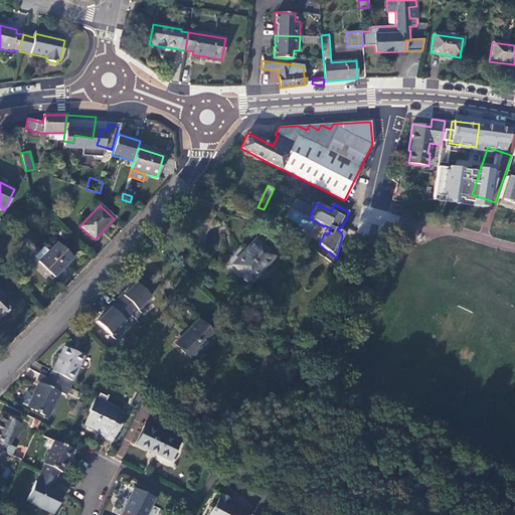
[(255,238),(244,251),(233,265),(243,274),(242,275),(250,282),(275,255),(255,238)]
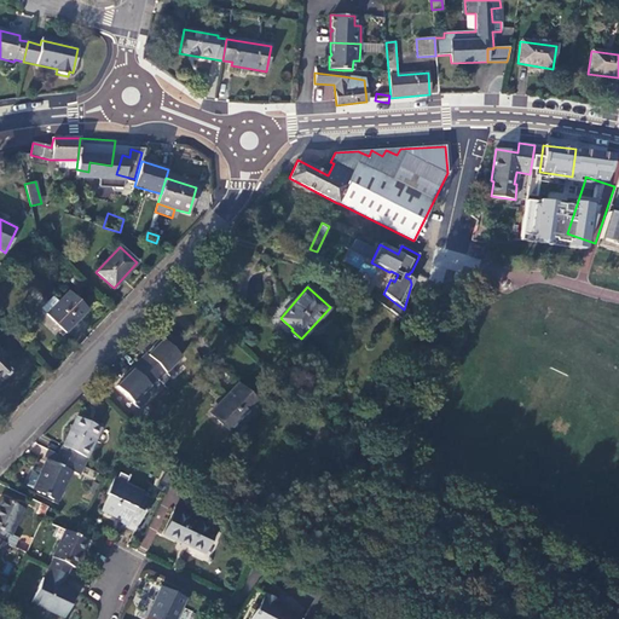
[(58,302),(46,314),(65,334),(88,310),(69,291),(58,302)]
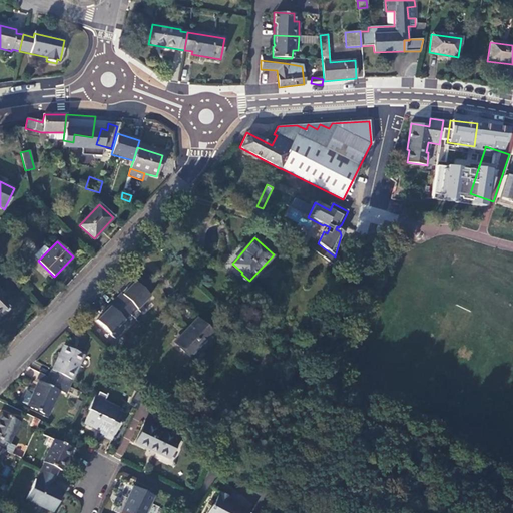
[(33,255),(38,261),(48,250),(43,245),(33,255)]
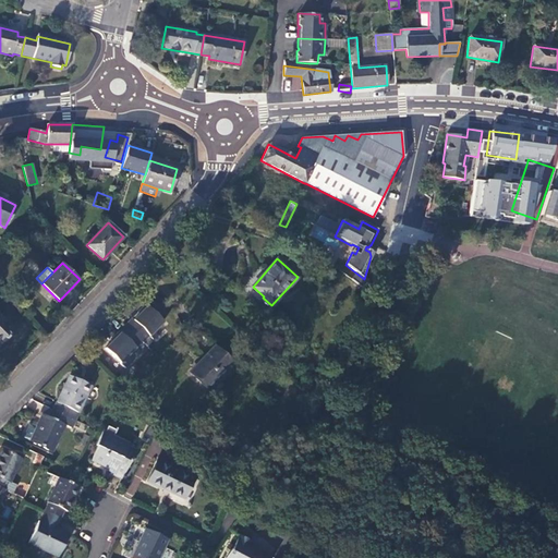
[(164,323),(145,304),(124,325),(144,344),(147,347),(154,340),(149,336),(164,323)]
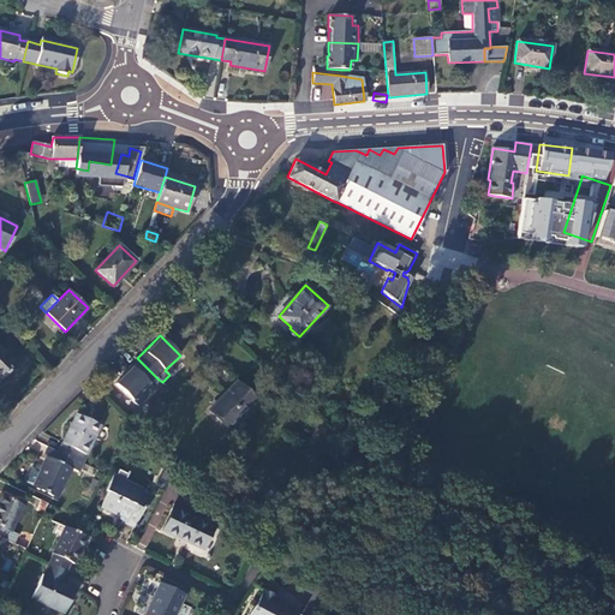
[(0,347),(0,380),(17,364),(0,347)]
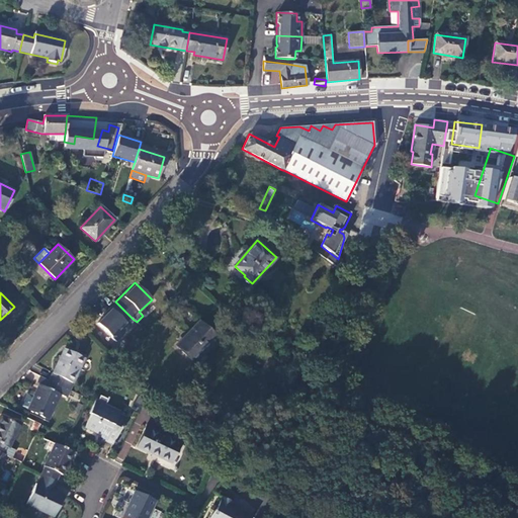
[(134,320),(115,301),(104,313),(106,315),(97,323),(116,342),(130,328),(127,326),(134,320)]
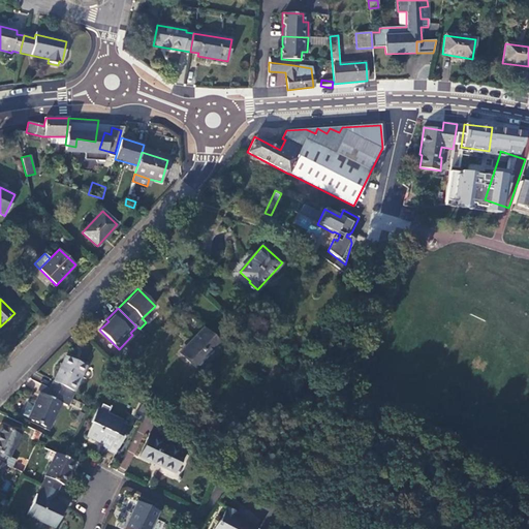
[(204,328),(189,342),(192,344),(181,355),(196,370),(221,344),(204,328)]
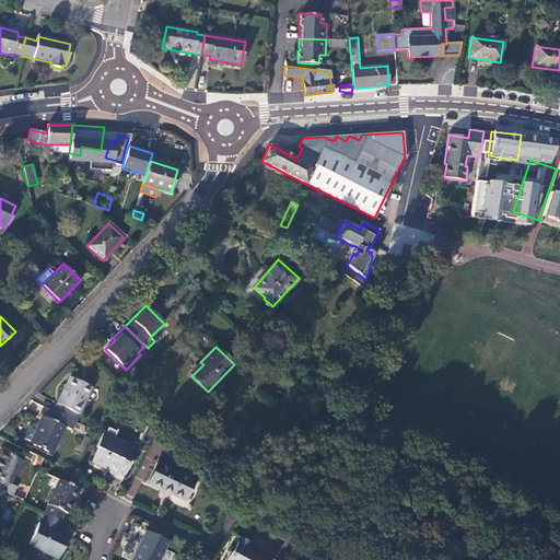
[(57,405),(54,412),(74,422),(78,415),(91,387),(70,377),(57,405)]
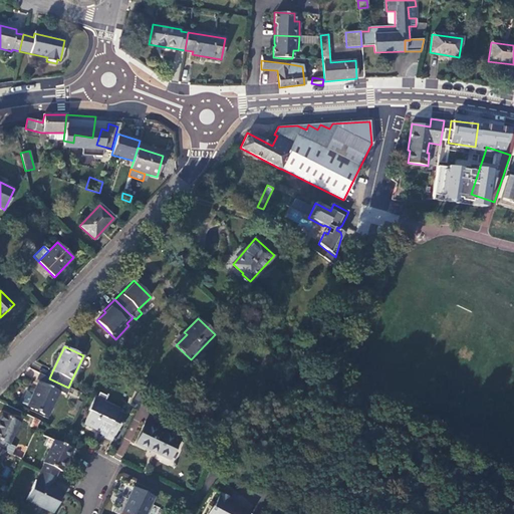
[(40,373),(36,380),(39,381),(45,384),(49,378),(40,373)]
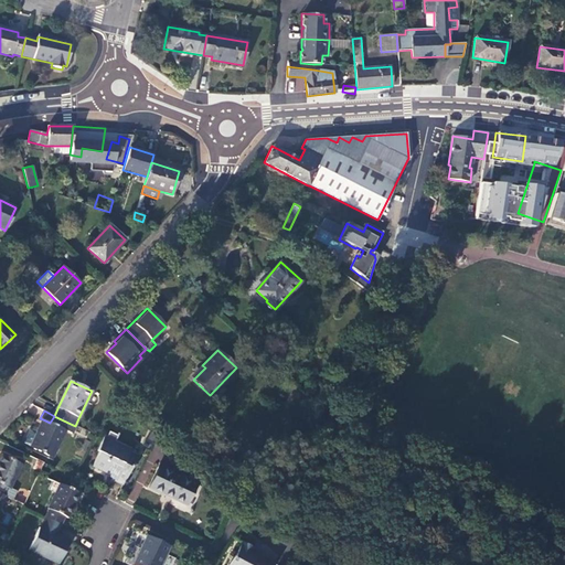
[(29,429),(22,443),(30,447),(52,458),(65,430),(72,433),(75,426),(54,416),(50,423),(43,419),(36,433),(29,429)]
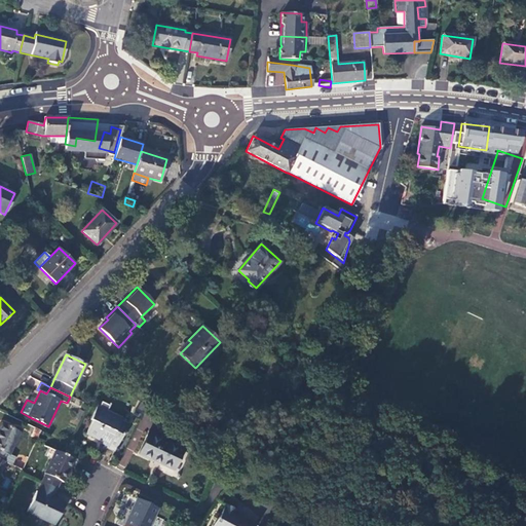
[(101,402),(99,407),(97,406),(89,420),(91,421),(86,434),(99,440),(100,438),(102,439),(100,443),(114,451),(129,420),(107,410),(109,406),(101,402)]
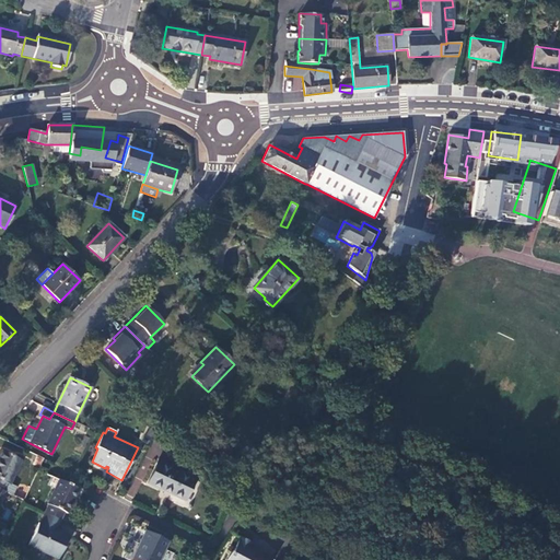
[(0,450),(0,489),(4,491),(8,485),(10,485),(21,461),(0,450)]
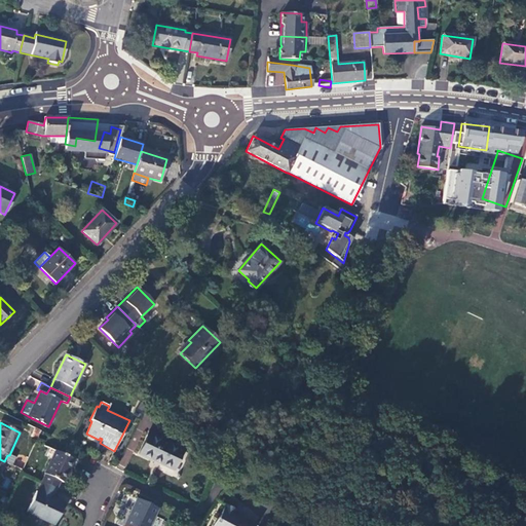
[(148,431),(138,453),(174,471),(183,451),(163,442),(164,440),(148,431)]
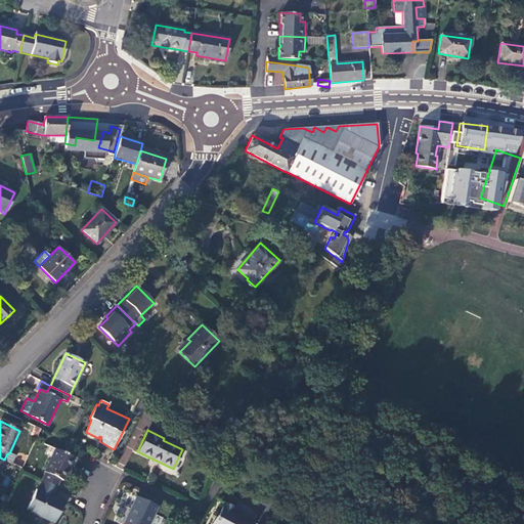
[(119,462),(125,465),(132,450),(127,448),(119,462)]
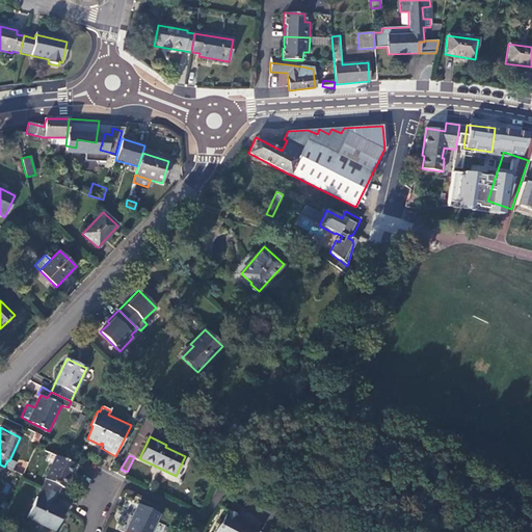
[(76,464),(56,456),(45,479),(46,480),(42,488),(57,495),(61,486),(64,487),(76,464)]
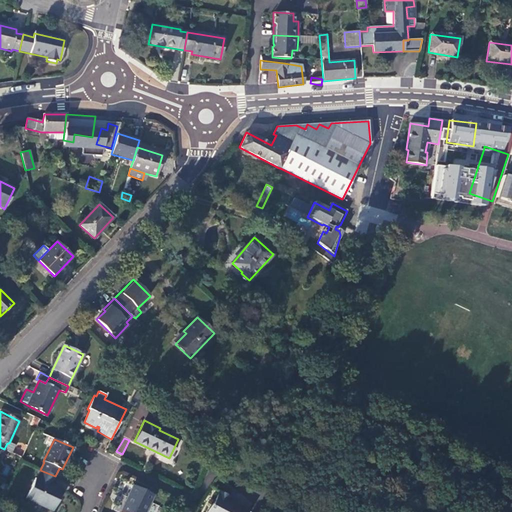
[(15,445),(9,443),(7,443),(4,449),(12,453),(15,445)]
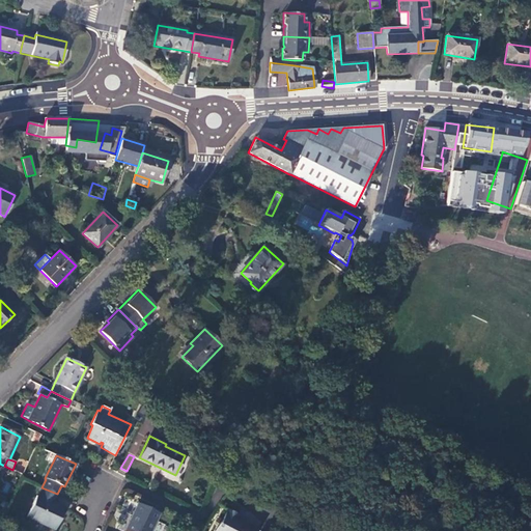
[(52,504),(57,494),(42,487),(37,497),(36,496),(26,516),(55,530),(64,510),(52,504)]
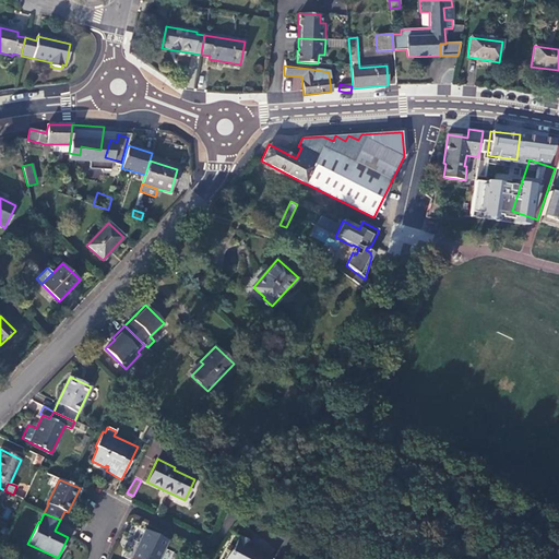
[(145,531),(130,558),(157,558),(167,540),(145,531)]
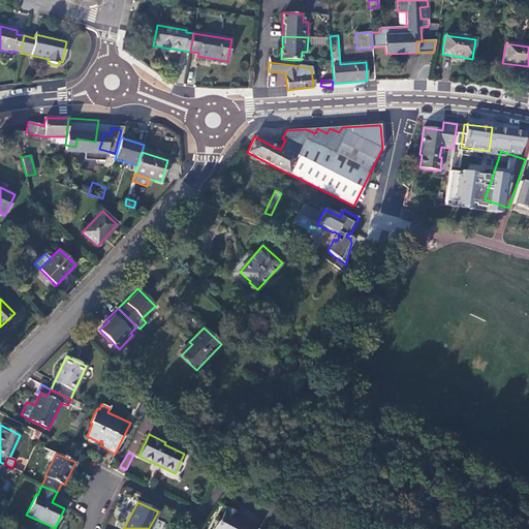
[(255,528),(257,527),(248,522),(247,524),(243,522),(244,520),(236,516),(237,514),(226,507),(219,522),(217,522),(213,528),(255,528)]
